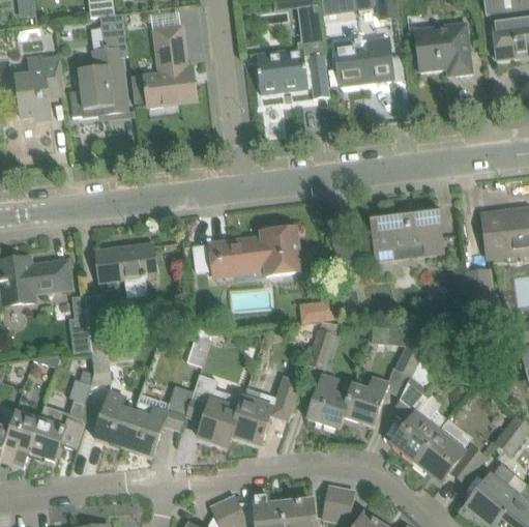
[(95,0),(97,17),(98,16),(114,15),(112,0),(95,0)]
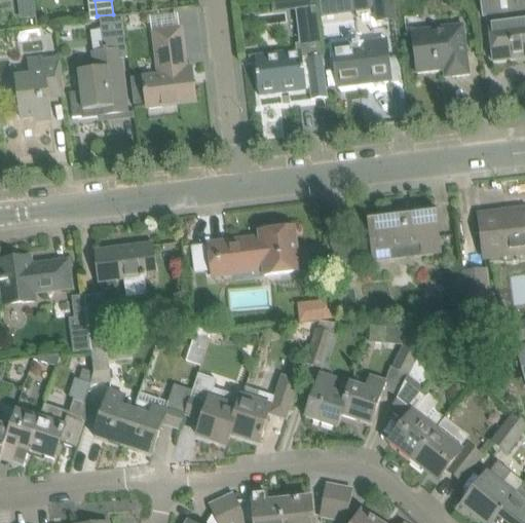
[(372,0),(375,19),(395,16),(391,0),(372,0)]
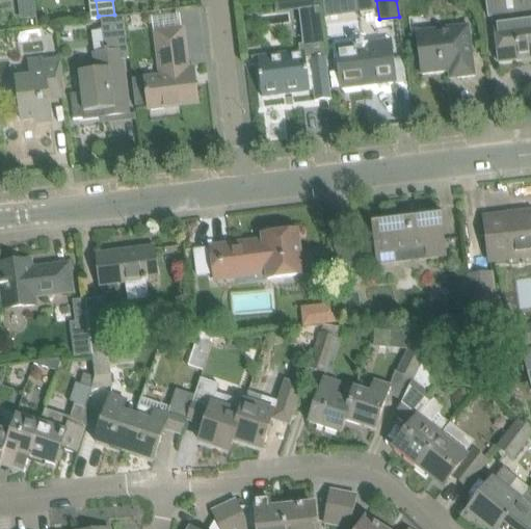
[(492,14),(497,59),(530,54),(530,0),(485,0),(487,14),(492,14)]
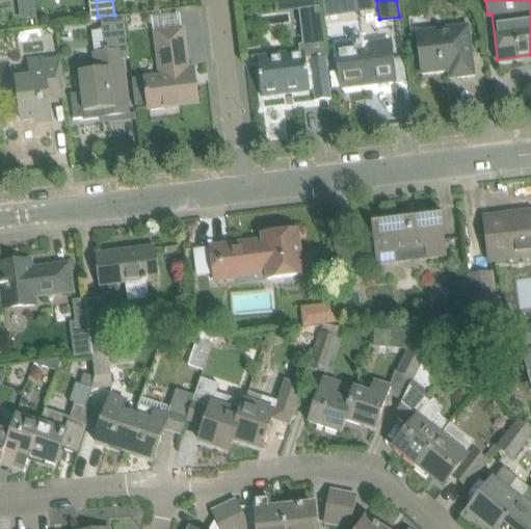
[(256,55),(261,95),(309,88),(309,87),(312,87),(313,99),(330,97),(318,4),(297,7),(301,43),(297,43),(298,50),(256,55)]
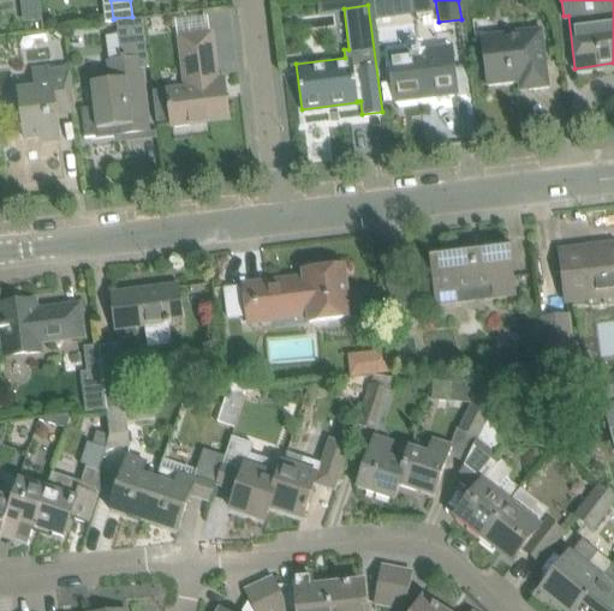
[(96,105),(79,106),(83,136),(117,132),(117,133),(147,130),(139,66),(148,65),(142,16),(132,17),(114,18),(117,33),(105,34),(111,81),(93,83),(96,105)]
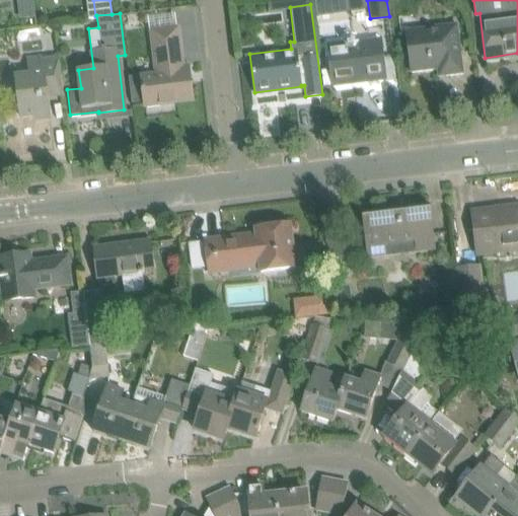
[(445,73),(462,71),(456,22),(431,25),(431,29),(405,32),(411,70),(444,66),(445,73)]
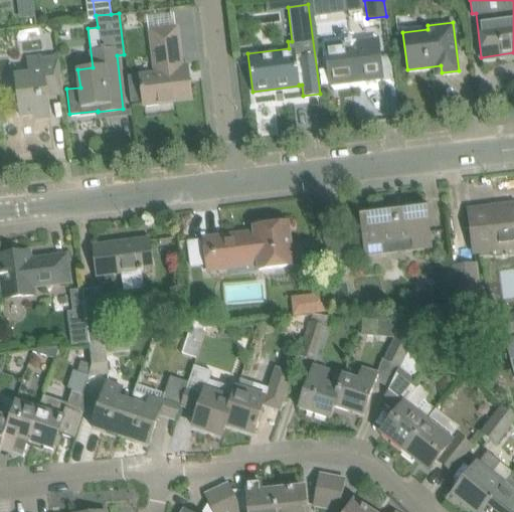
[(180,61),(176,26),(149,29),(154,72),(139,74),(142,98),(142,103),(143,102),(145,105),(157,103),(159,100),(159,96),(172,95),(173,100),(190,98),(188,79),(185,79),(184,69),(187,69),(186,61),(180,61)]
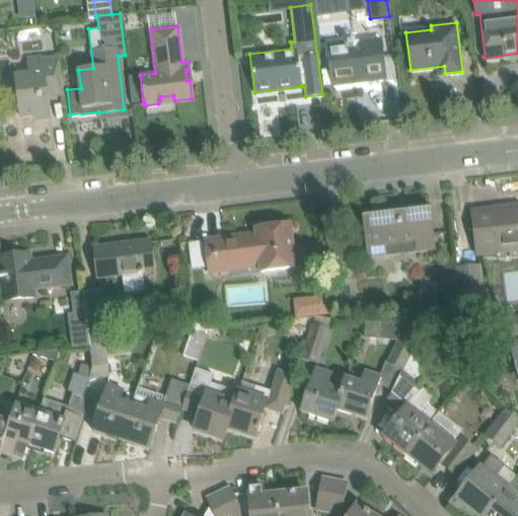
[(360,76),(383,73),(379,38),(327,45),(333,83),(360,80),(360,76)]
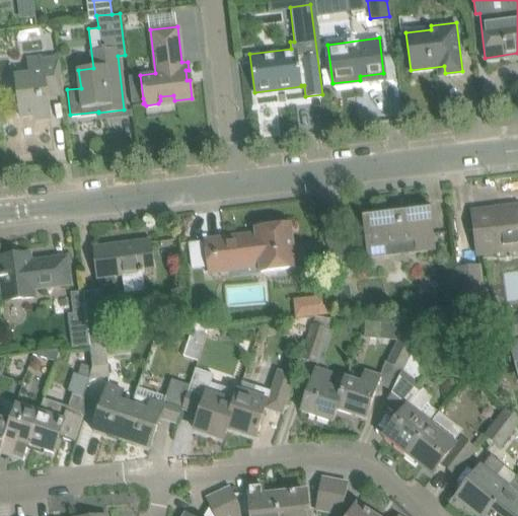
[(49,84),(61,83),(58,53),(27,57),(29,73),(15,75),(20,115),(34,113),(34,118),(49,116),(46,95),(51,94),(49,84)]
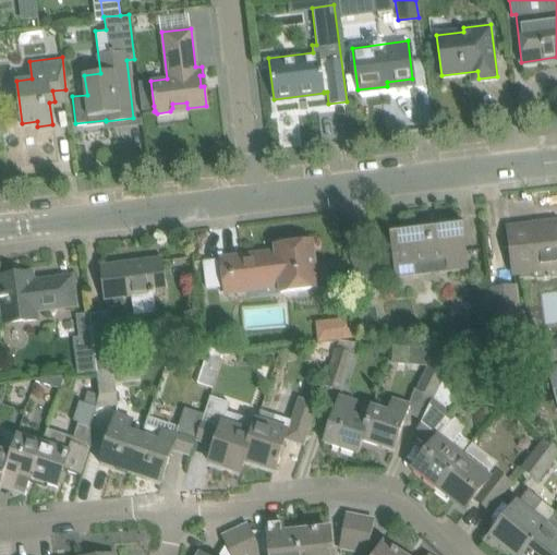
[(464,263),(459,218),(389,227),(395,272),(413,269),(412,261),(446,256),(447,265),(464,263)]
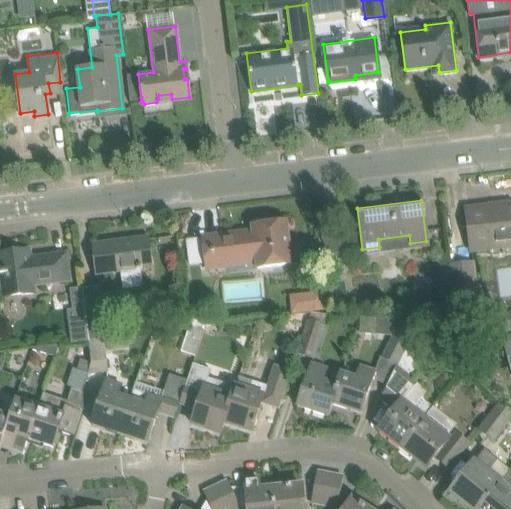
[(510,201),(510,200),(465,206),(470,249),(488,247),(488,242),(510,239),(510,201)]
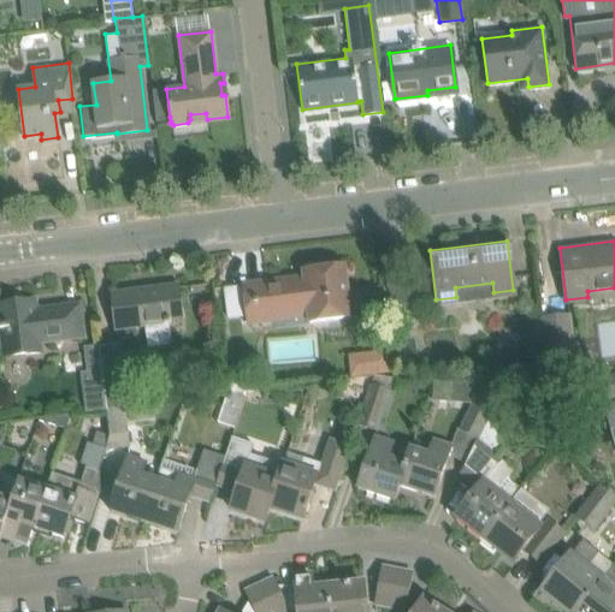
[(264,280),(243,283),(248,321),(268,319),(267,312),(307,307),(308,320),(360,314),(358,290),(347,291),(343,265),(333,266),(330,262),(315,265),(312,268),(302,269),(303,283),(264,287),(264,280)]
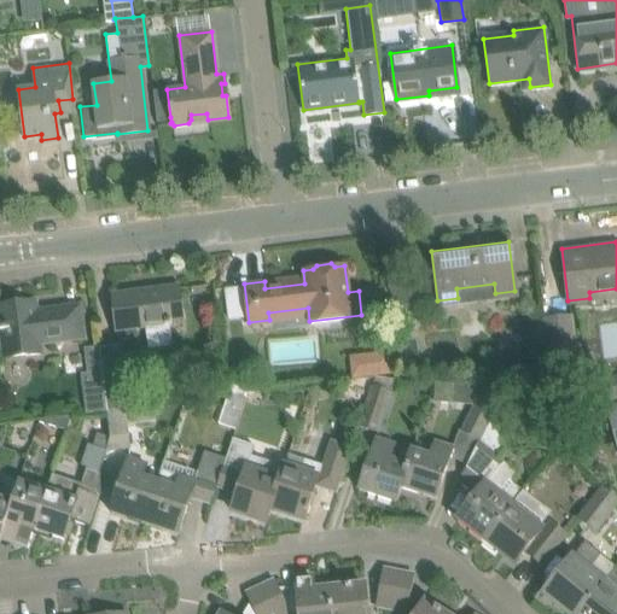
[(397,278),(385,280),(390,315),(412,313),(408,284),(399,285),(397,278)]
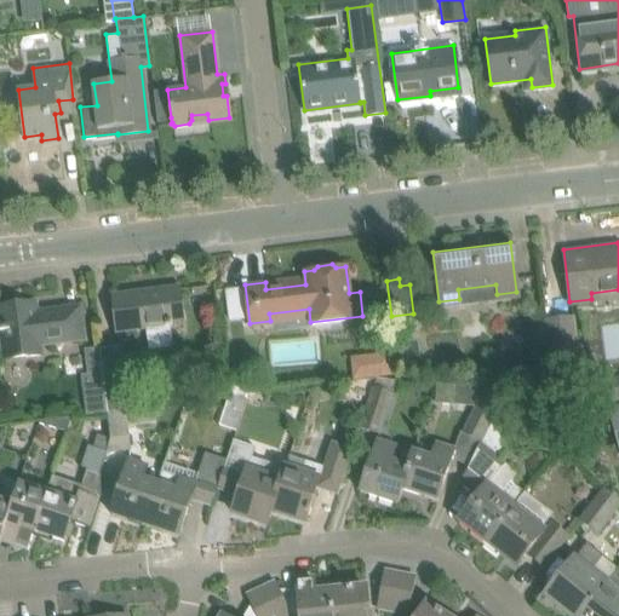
[(133,297),(132,297),(113,299),(118,337),(136,334),(135,327),(182,321),(177,286),(142,291),(143,299),(137,300),(136,299),(136,298),(135,298),(135,297),(133,297)]
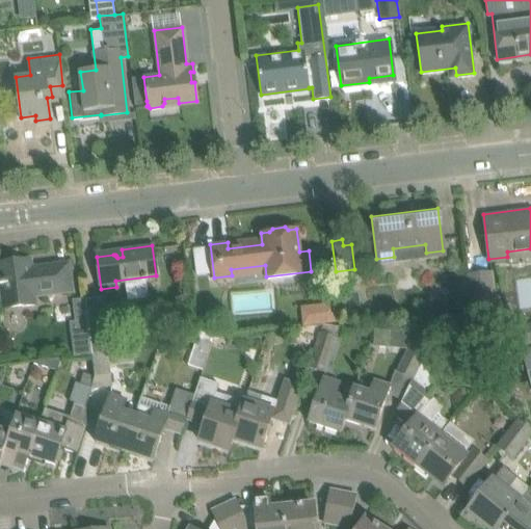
[(24,259),(0,262),(0,291),(1,299),(23,297),(23,303),(35,302),(34,294),(71,290),(68,261),(32,266),(25,267),(24,259)]
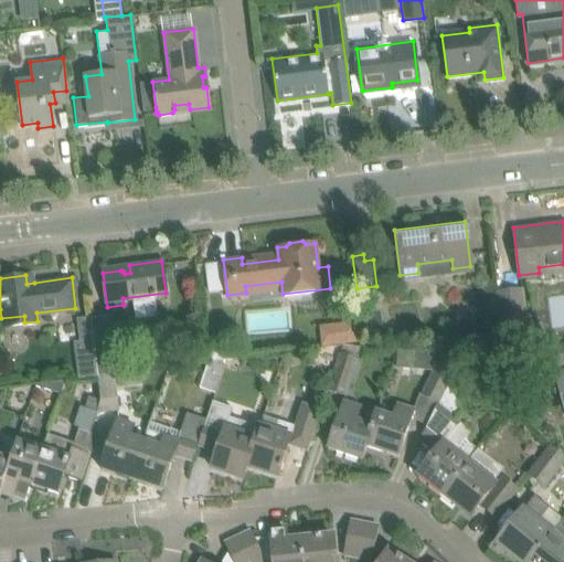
[(500,321),(525,318),(522,286),(496,289),(500,321)]
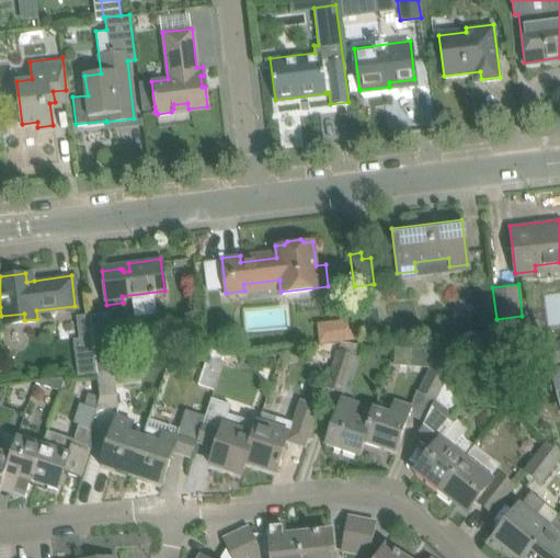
[(106,310),(89,312),(92,336),(96,372),(110,369),(111,369),(107,343),(110,343),(106,310)]
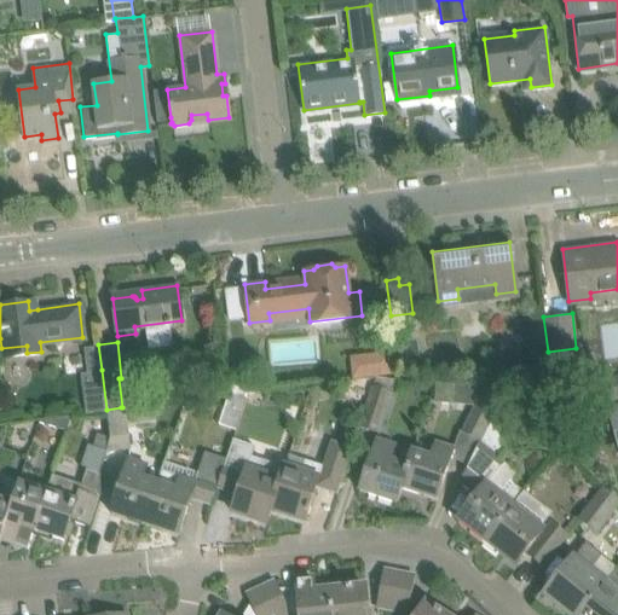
[(102,370),(98,344),(84,347),(87,371),(102,370)]
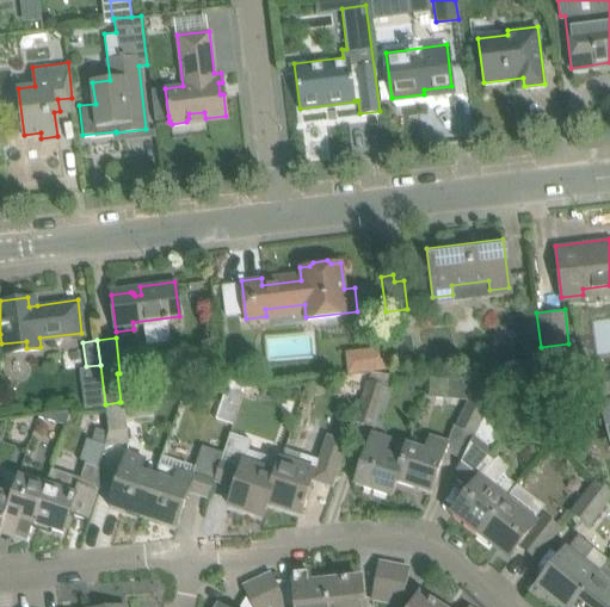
[(386,344),(345,350),(347,372),(389,367),(386,344)]
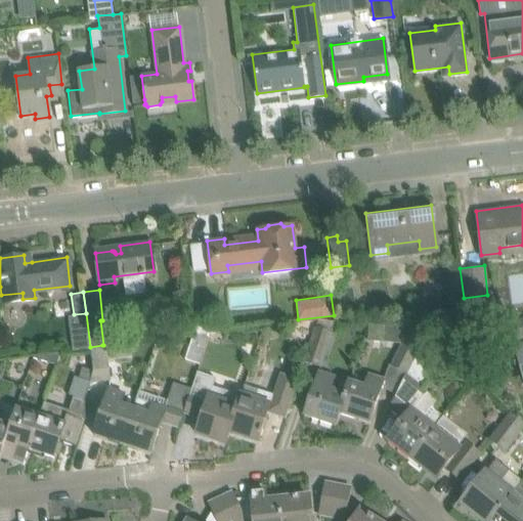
[(199,309),(188,310),(191,334),(209,332),(214,332),(212,319),(199,309)]
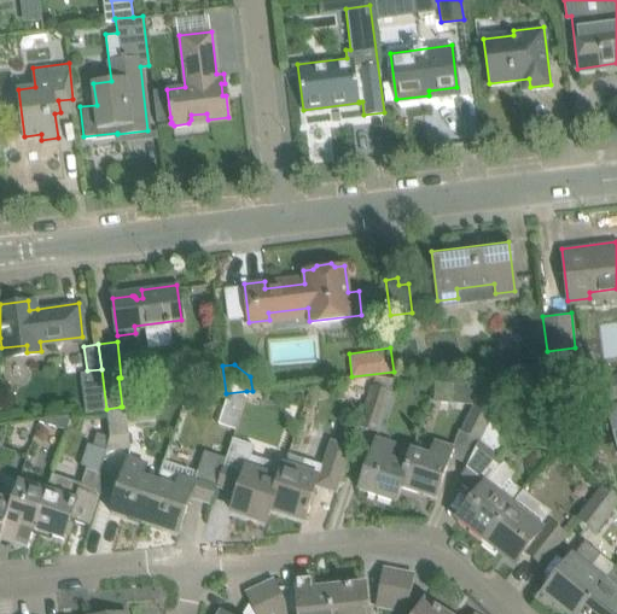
[(435,379),(434,399),(455,401),(457,380),(435,379)]
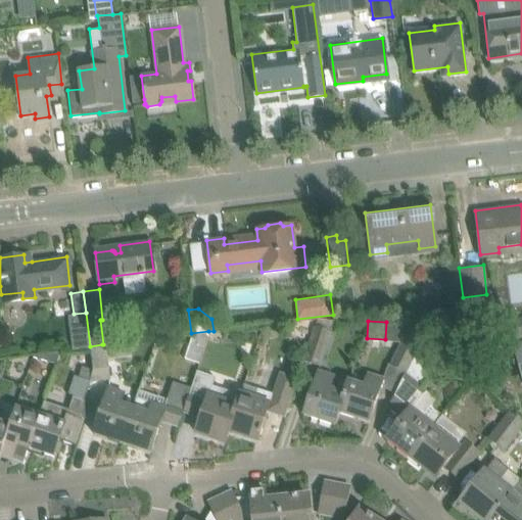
[(315,324),(302,359),(319,364),(330,329),(315,324)]
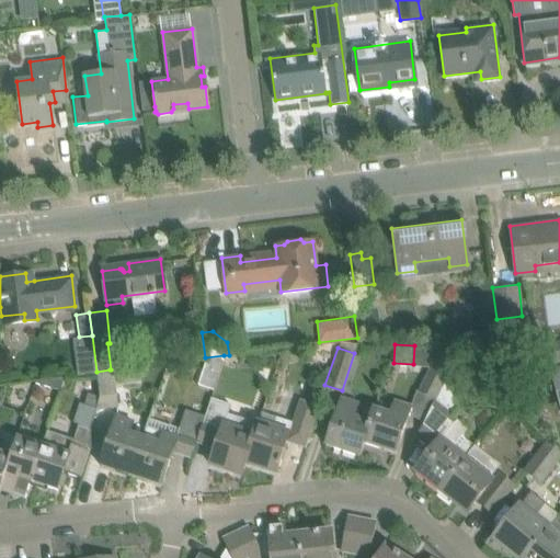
[(435,396),(443,380),(452,362),(434,353),(418,387),(435,396)]
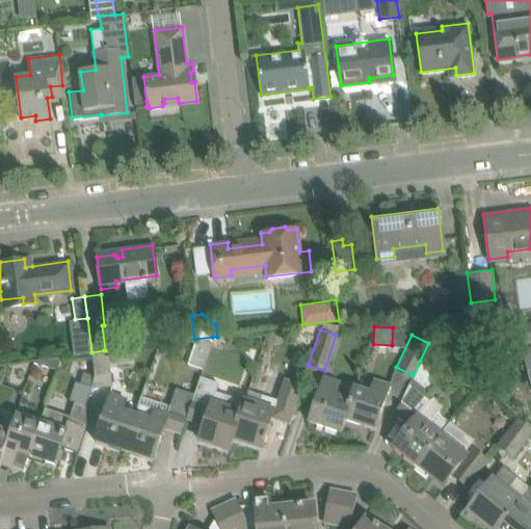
[(212,337),(194,339),(186,364),(202,368),(212,337)]
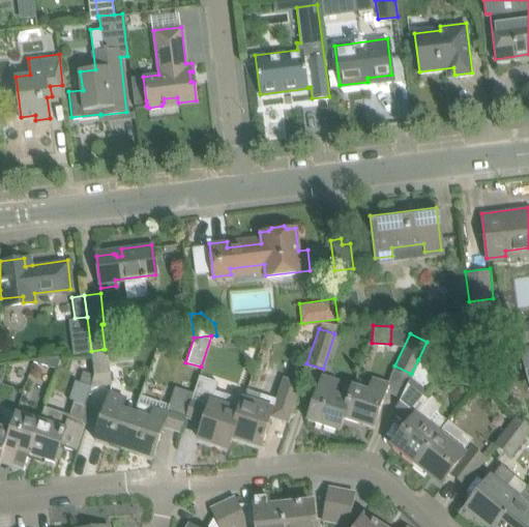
[(94,374),(90,385),(112,383),(110,363),(134,360),(131,346),(105,349),(104,349),(91,351),(94,374)]
